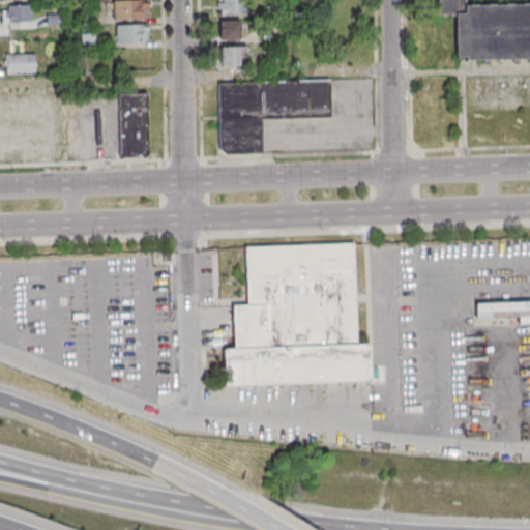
[(148,20),(148,0),(111,0),(111,20),(148,20)]
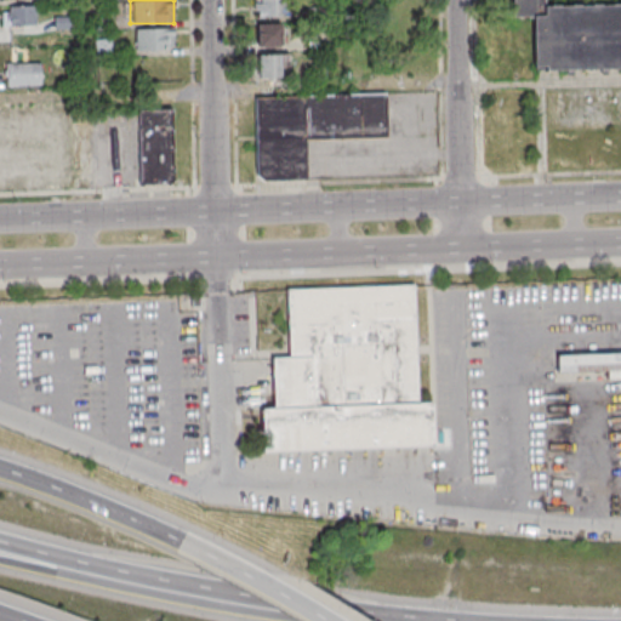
[(284,17),(284,0),(254,0),(254,18),(284,17)]
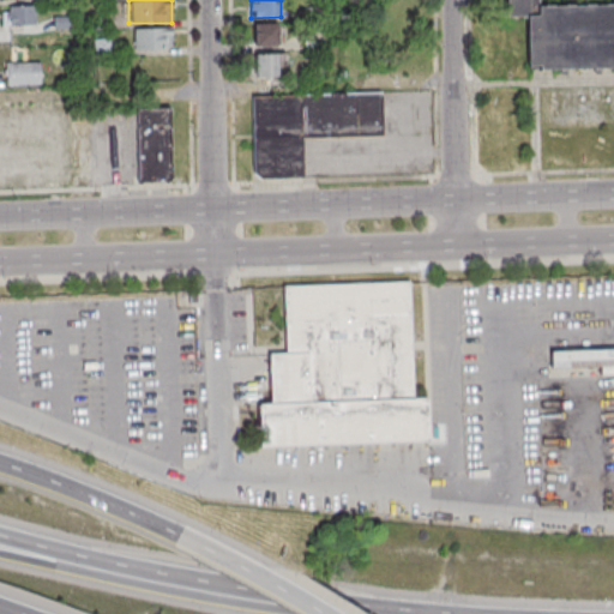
[(511,0),(613,0),(613,72),(540,74),(540,71),(529,71),(527,23),(512,23),(511,0)]
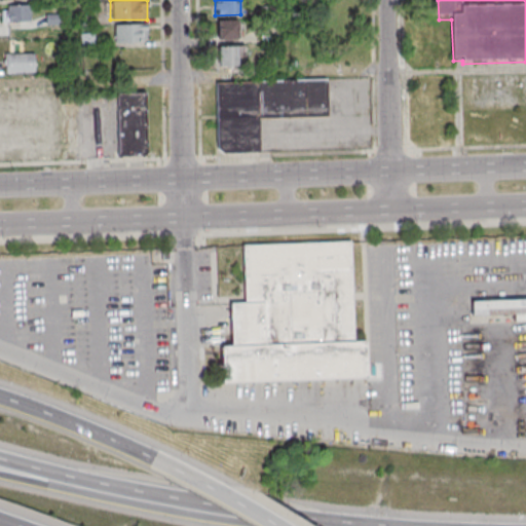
[(3,5),(3,22),(30,23),(30,5),(3,5)]
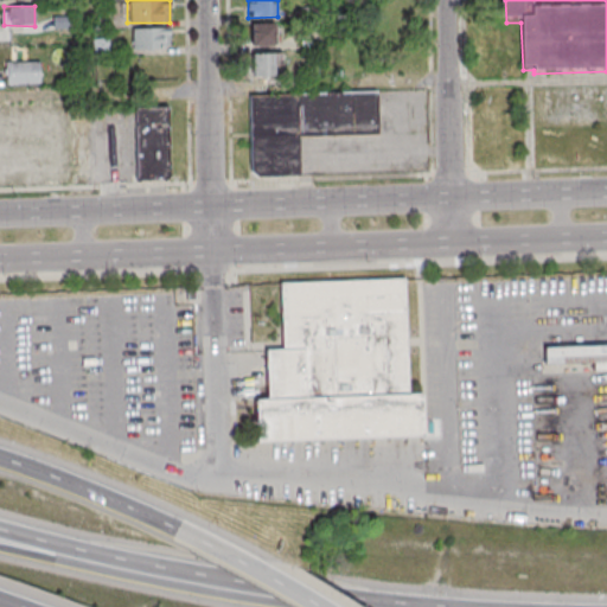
[(251,24),(251,46),(276,46),(276,24),(251,24)]
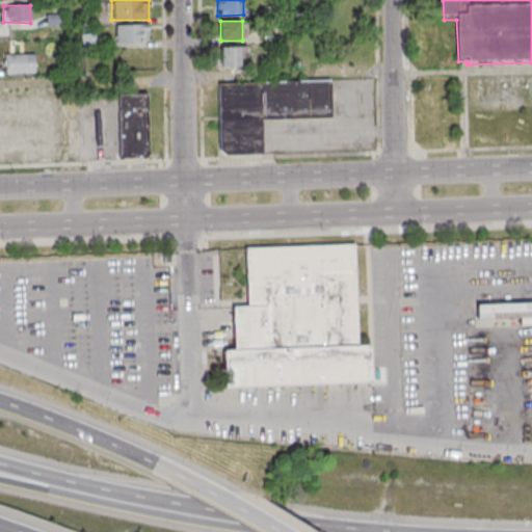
[(149,26),(115,26),(115,45),(149,45),(149,26)]
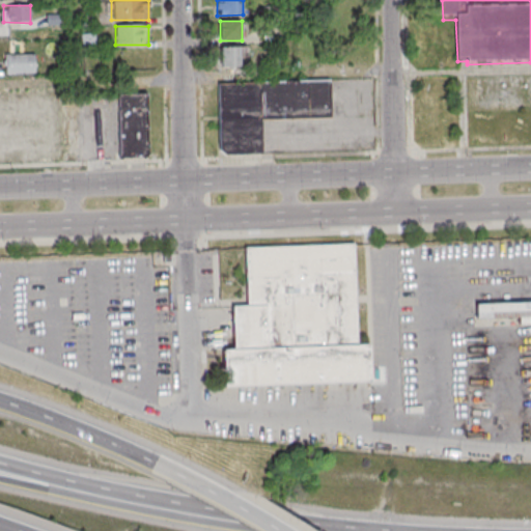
[(247,47),(221,47),(221,66),(241,66),(241,57),(247,57),(247,47)]
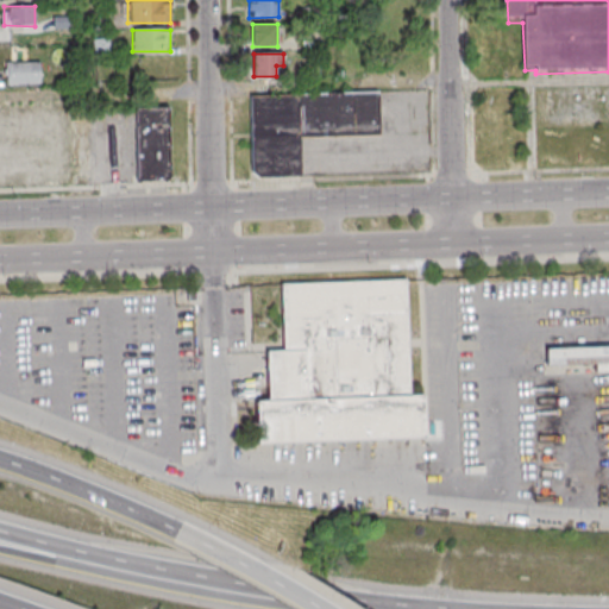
[(41,62),(6,62),(6,85),(41,85),(41,62)]
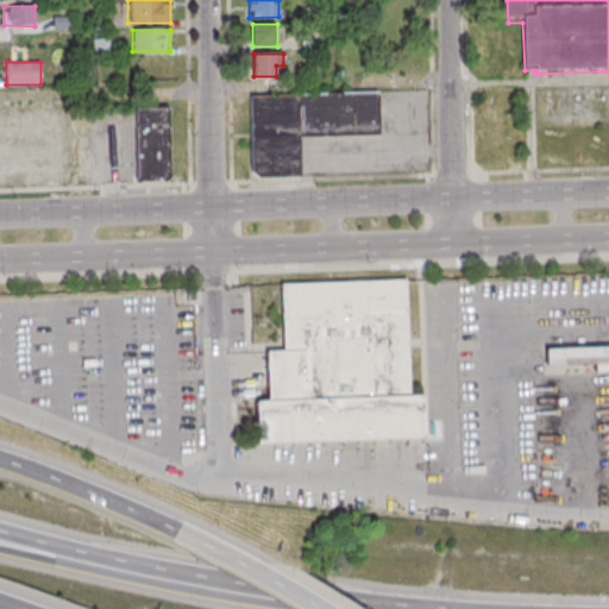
[(252,95),(380,92),(381,135),(301,137),(302,177),(259,179),(253,173),(252,95)]
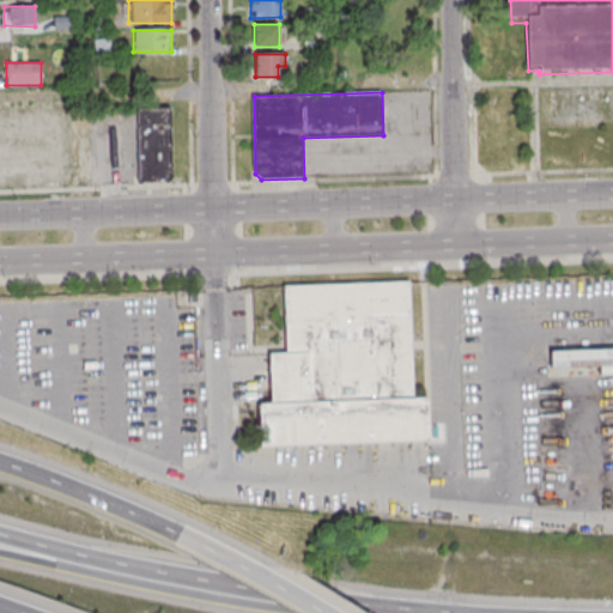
[(137,107),(137,183),(171,183),(171,107),(137,107)]
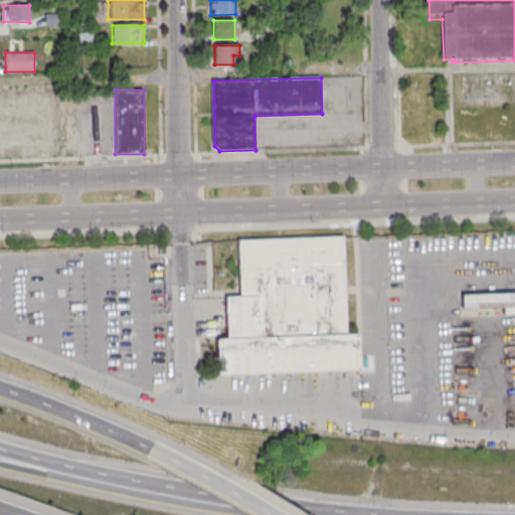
[(238,240),(344,236),(348,335),(358,334),(359,370),(217,375),(216,339),(227,339),(226,298),(240,297),(238,240)]
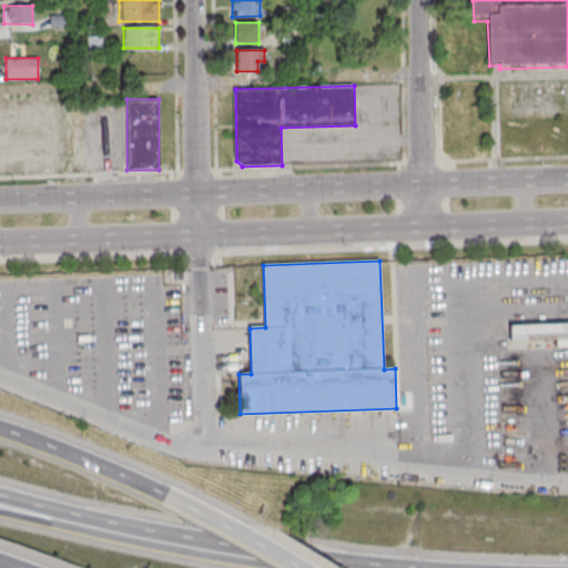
[(509,341),(567,338),(567,323),(509,324),(509,341)]
